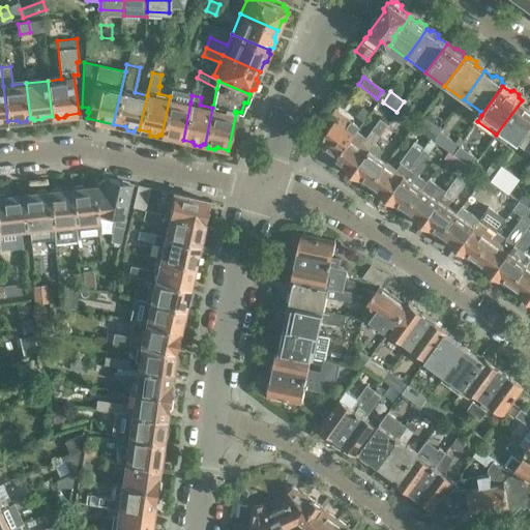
[(170,96),(162,135),(164,135),(165,139),(170,140),(173,138),(183,140),(190,102),(183,101),(184,99),(170,96)]
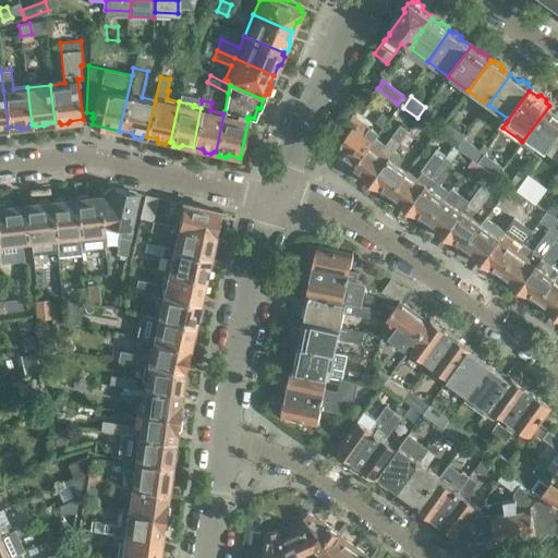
[(522,142),(522,143),(542,157),(547,149),(557,134),(557,110),(557,111),(549,106),(522,142)]
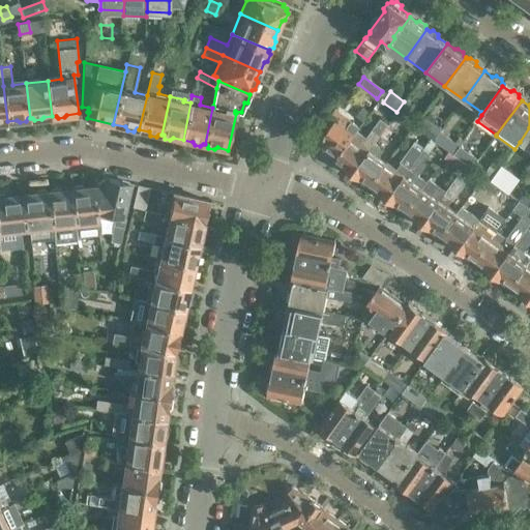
[(412,108),(405,102),(398,112),(406,117),(412,108)]
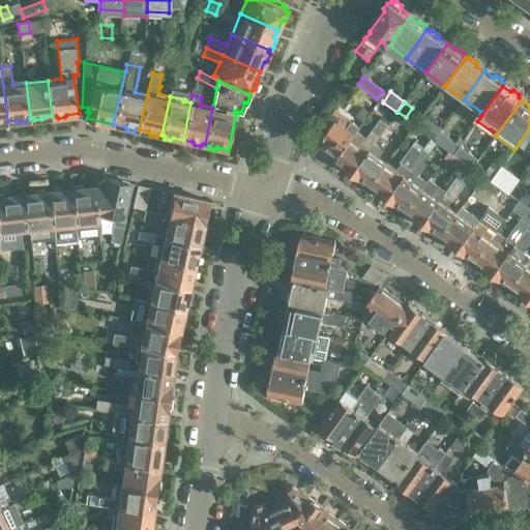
[(363,105),(355,116),(364,122),(372,112),(363,105)]
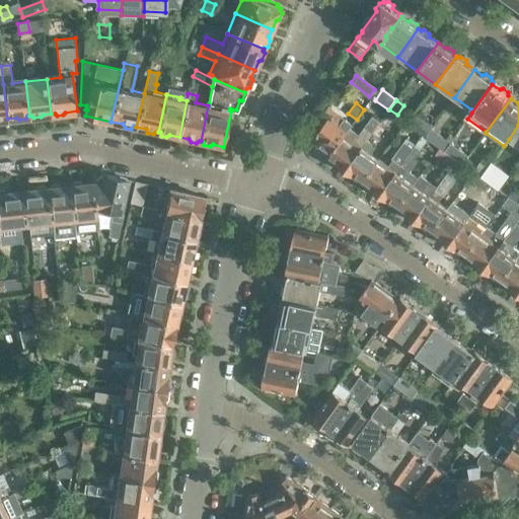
[(322,115),(328,119),(325,125),(324,124),(318,133),(319,134),(313,142),(329,153),(336,145),(337,146),(350,128),(353,125),(327,106),(322,115)]
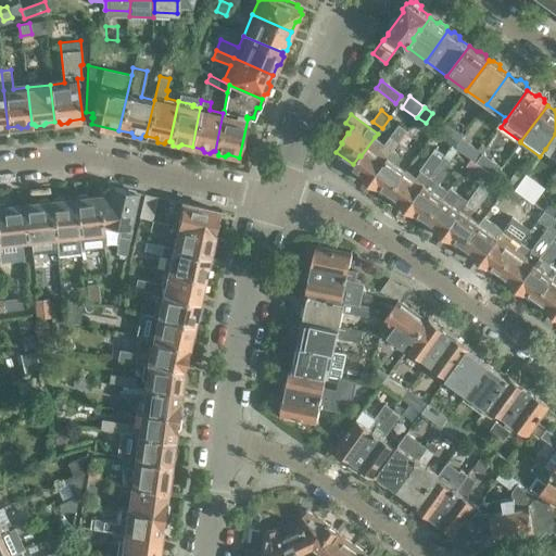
[(463,134),(446,122),(438,133),(455,144),(463,134)]
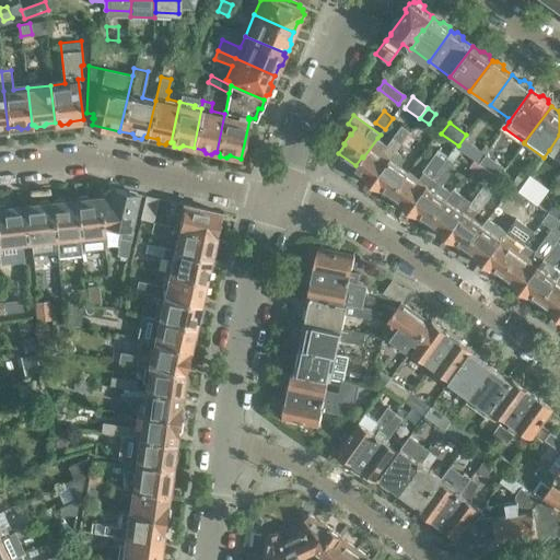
[(362,156),(356,165),(353,168),(372,183),(399,143),(410,129),(404,125),(393,138),(387,144),(377,138),(363,158),(362,156)]
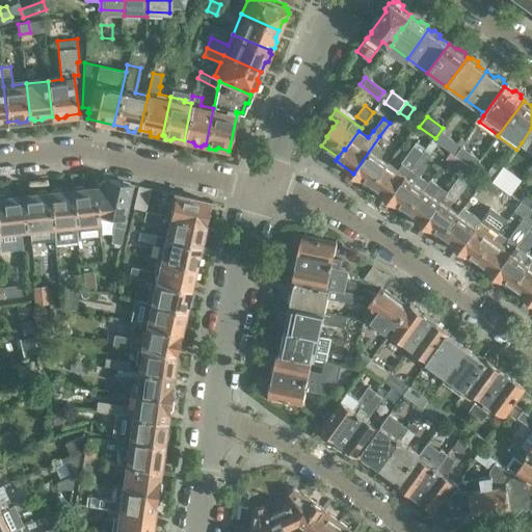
[(531,128),(522,142),(531,149),(531,128)]
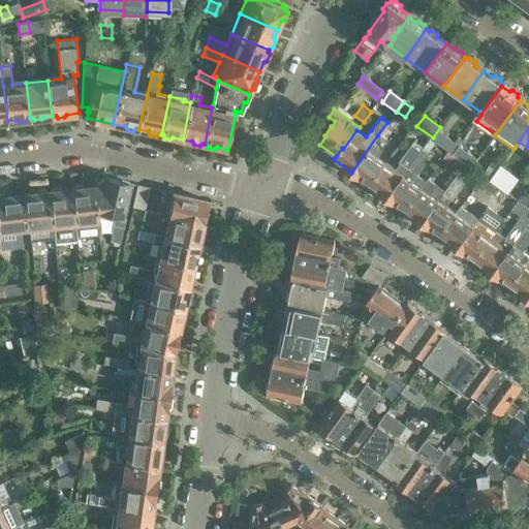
[(459,143),(441,129),(434,139),(453,152),(459,143)]
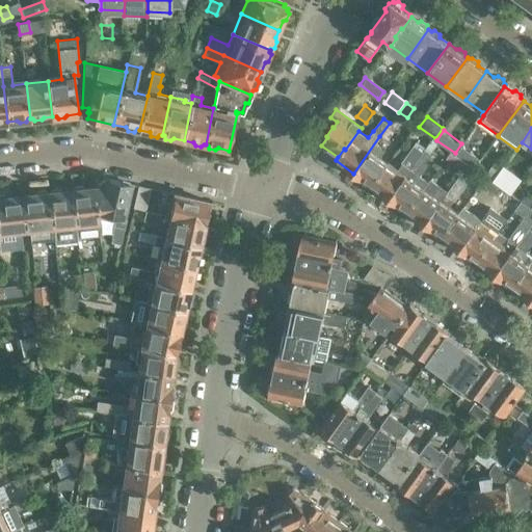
[(410,168),(389,198),(406,211),(428,181),(419,175),(424,165),(433,152),(439,142),(432,138),(426,147),(425,148),(422,153),(417,160),(410,168)]
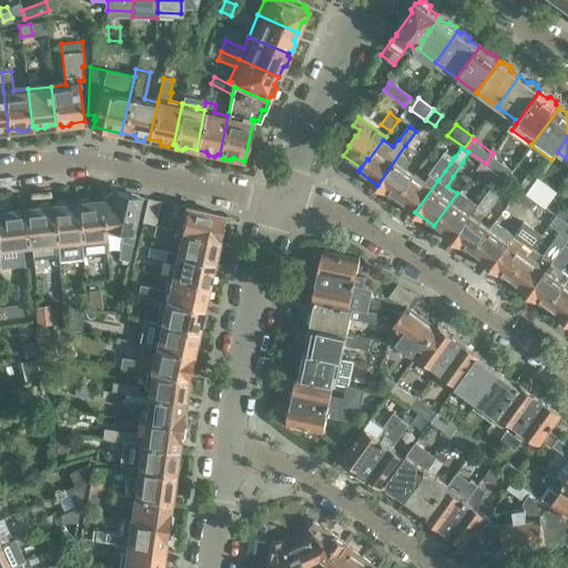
[(415,173),(396,199),(415,212),(438,180),(445,171),(450,163),(454,158),(445,152),(445,151),(444,151),(428,172),(429,173),(425,180),(415,173)]
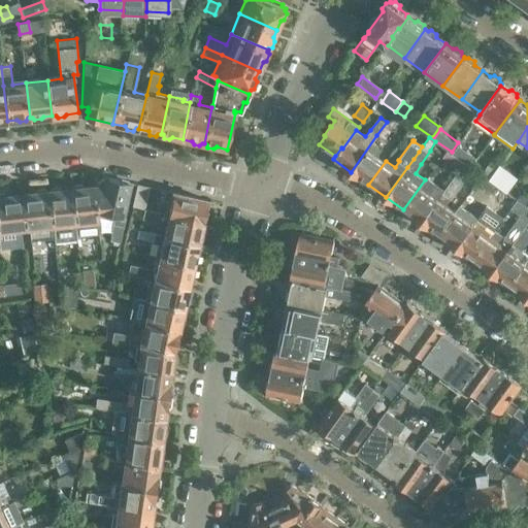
[(372,142),(351,172),(368,185),(386,161),(376,154),(381,149),(372,142)]
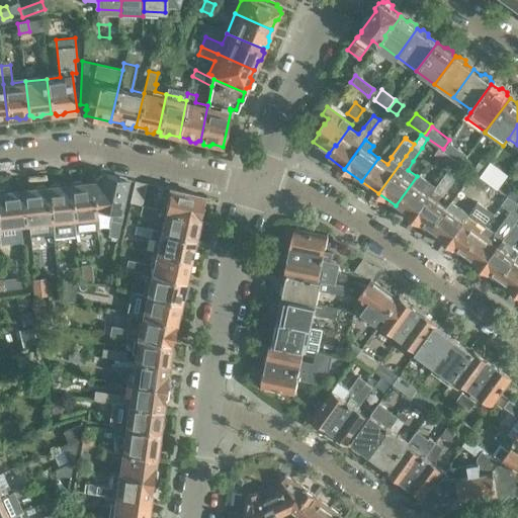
[(451,142),(445,150),(462,163),(468,155),(451,142)]
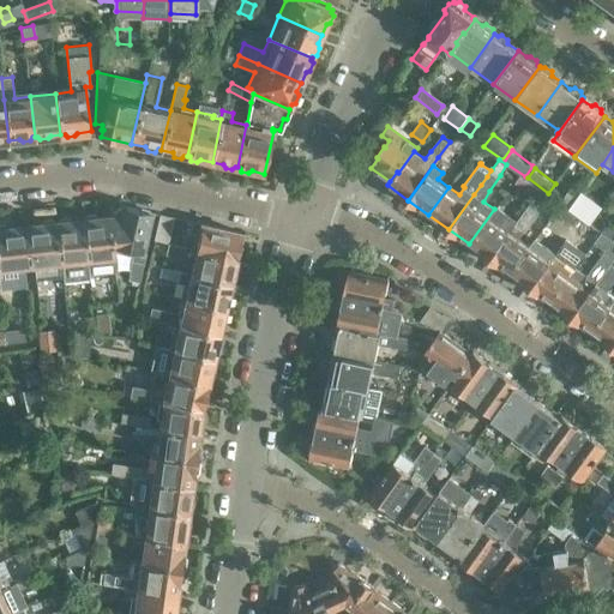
[(519,175),(515,182),(533,196),(537,188),(519,175)]
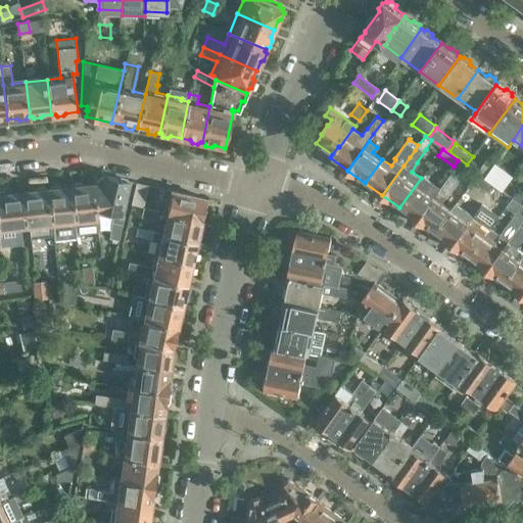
[(439,189),(417,221),(433,232),(450,208),(442,202),(461,178),(468,167),(460,160),(452,172),(439,189)]
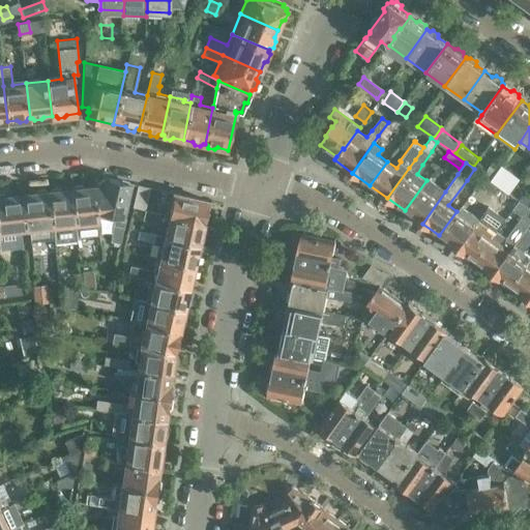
[(494,178),(493,180),(503,187),(510,193),(516,185),(521,178),(503,165),(499,171),(494,178)]
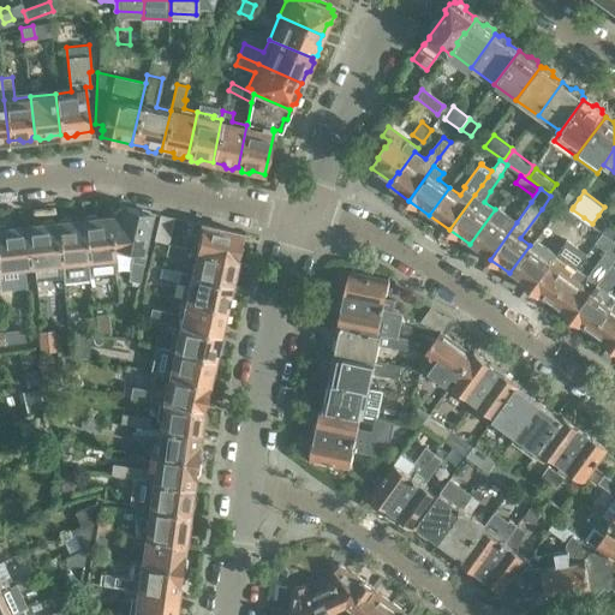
[(569,192),(563,201),(573,207),(578,199),(579,198),(569,192)]
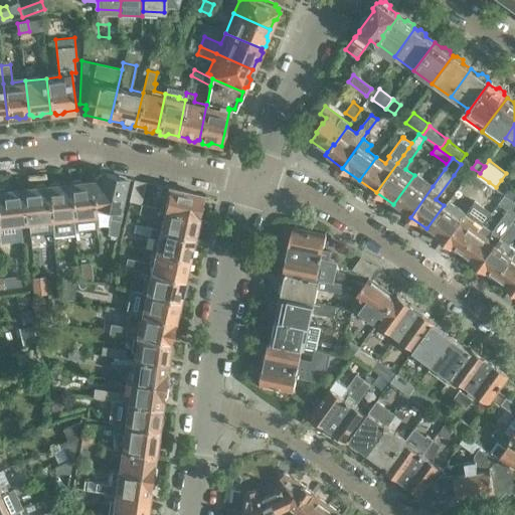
[(487,183),(471,171),(465,178),(482,190),(487,183)]
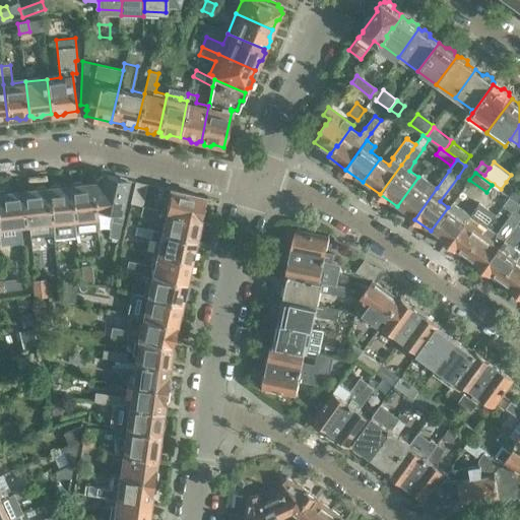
[(96,183),(93,183),(96,217),(98,217),(96,207),(111,211),(109,237),(117,239),(122,213),(128,185),(126,184),(127,180),(105,175),(104,177),(101,177),(95,180),(96,183)]
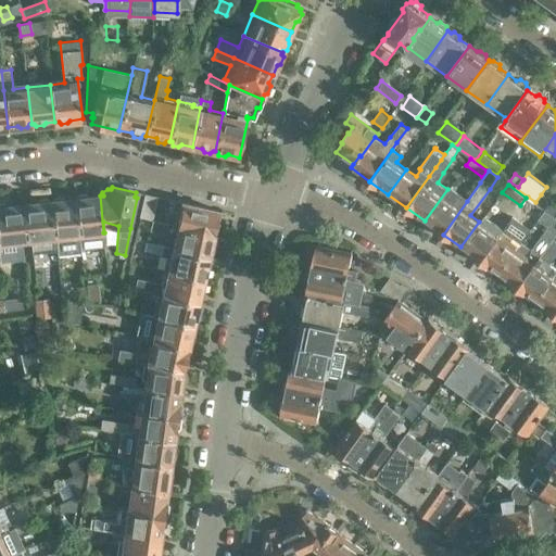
[(449,187),(447,189),(425,220),(443,235),(467,201),(449,187)]
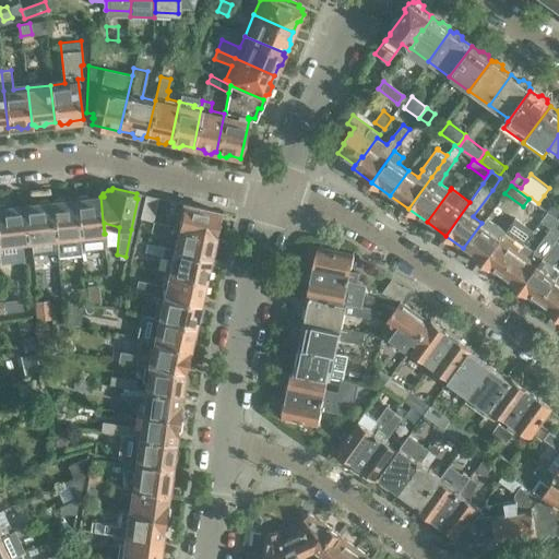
[(79,199),(75,200),(79,237),(95,235),(96,244),(95,244),(97,259),(106,258),(104,234),(100,197),(88,198),(86,195),(81,197),(79,199)]
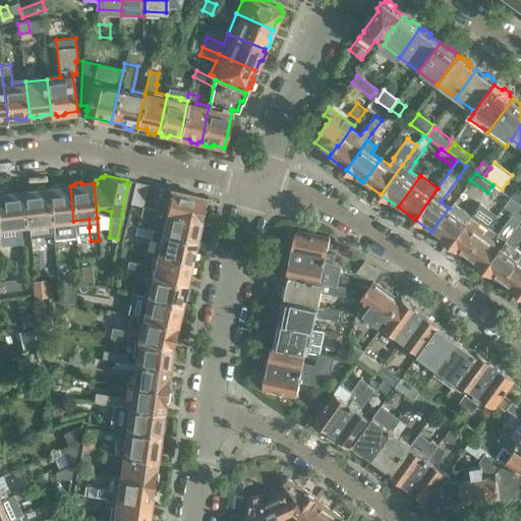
[(135,182),(130,204),(142,207),(149,185),(135,182)]
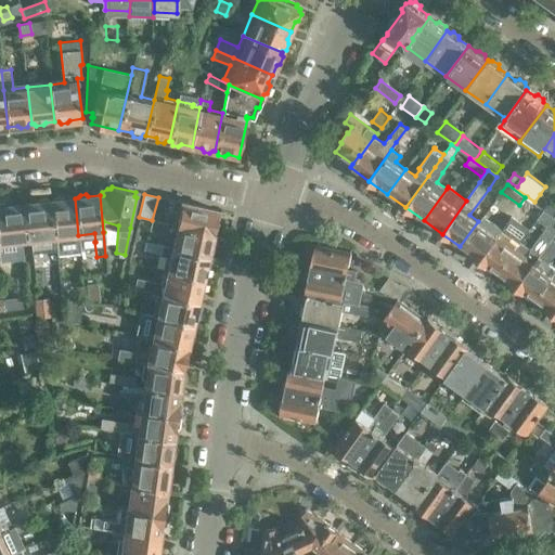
[(55,201),(51,201),(54,237),(71,235),(72,246),(71,246),(72,259),(80,259),(78,235),(75,198),(65,199),(63,196),(56,197),(55,201)]
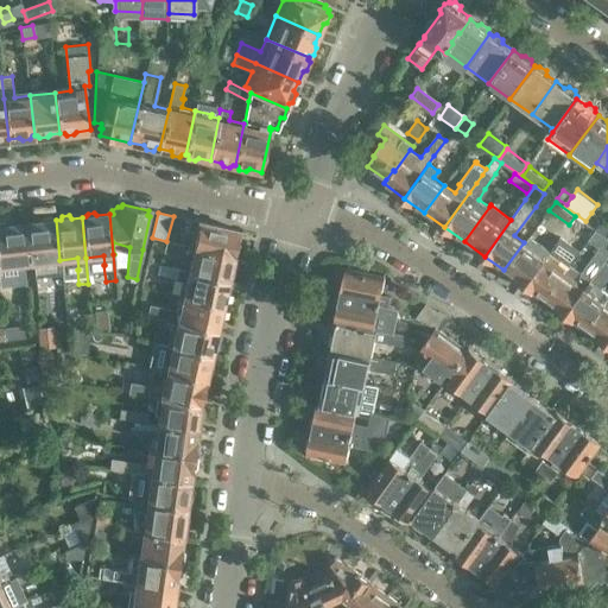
[(576,216),(564,233),(574,239),(586,223),(576,216)]
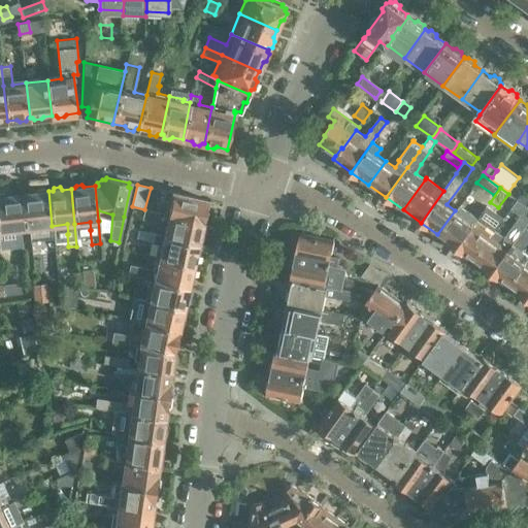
[(37,192),(26,193),(29,228),(30,238),(53,235),(52,226),(48,191),(47,191),(45,189),(39,189),(37,192)]
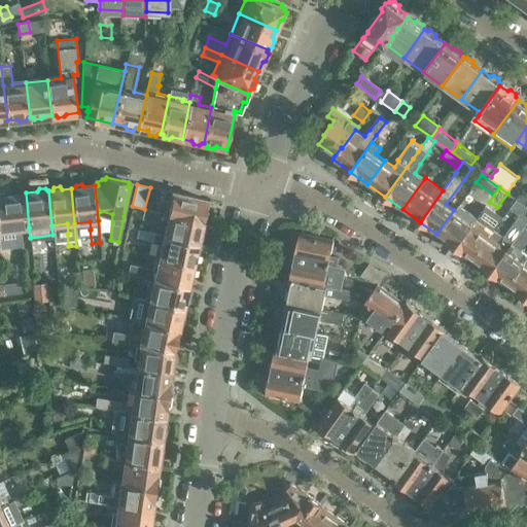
[(171,200),(168,213),(203,221),(204,220),(207,218),(208,212),(206,209),(208,200),(164,190),(162,198),(171,200)]
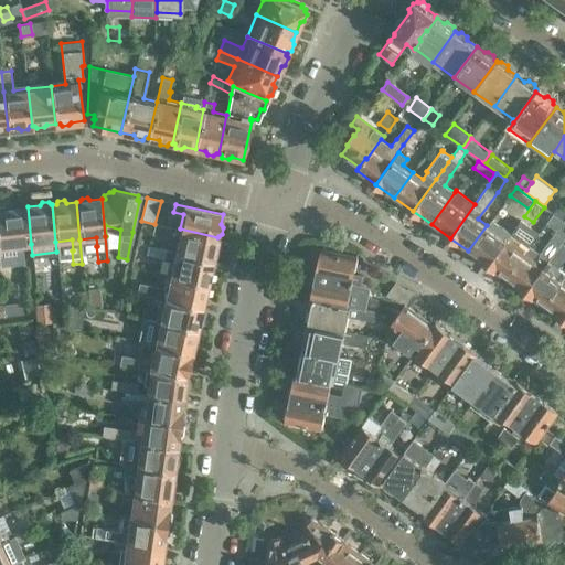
[(560,205),(555,212),(564,219),(564,217),(564,204),(560,205)]
